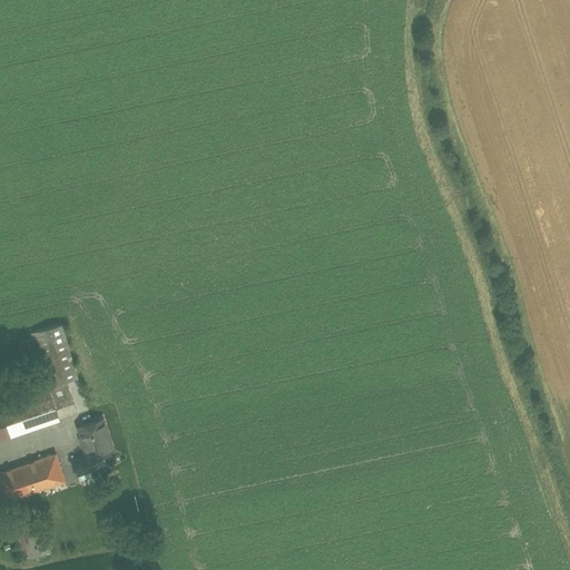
[(79,380),(61,324),(30,333),(36,351),(47,386),(48,390),(79,380)]
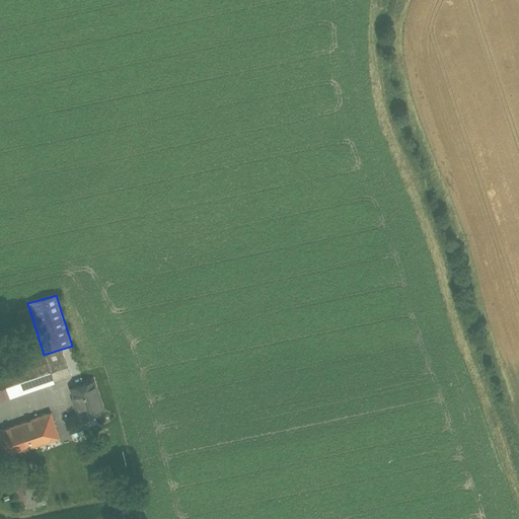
[(0,400),(54,384),(44,355),(43,352),(0,365),(0,400)]
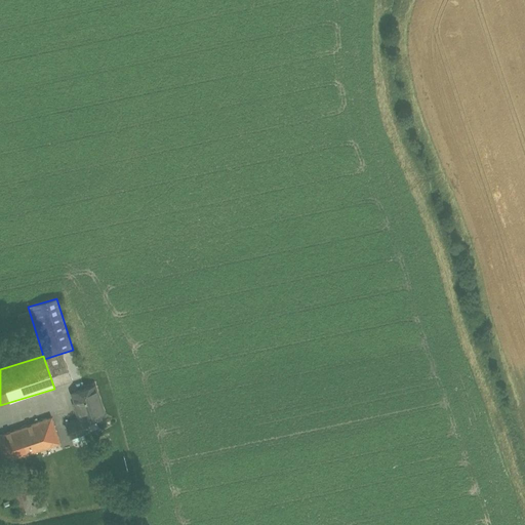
[(69,369),(57,371),(59,384),(71,380),(69,369)]
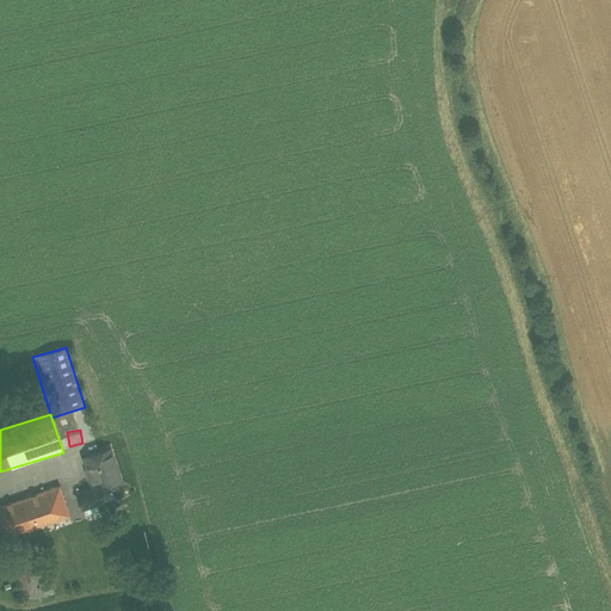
[(104,450),(79,458),(87,487),(73,492),(80,512),(118,500),(123,492),(111,452),(104,450)]
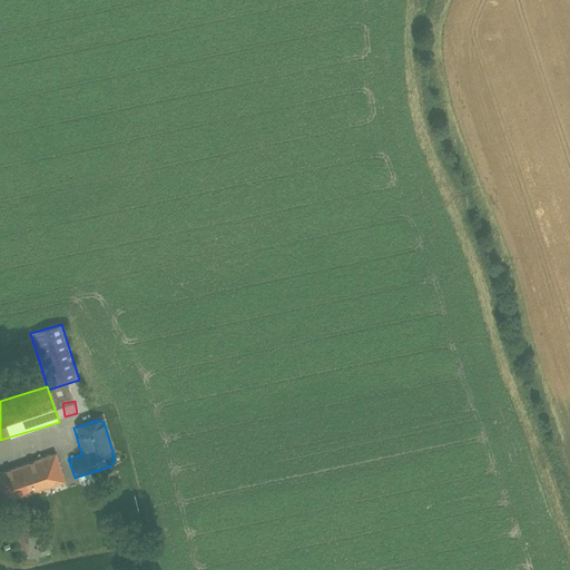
[(66,483),(56,453),(0,472),(0,495),(2,504),(66,483)]
